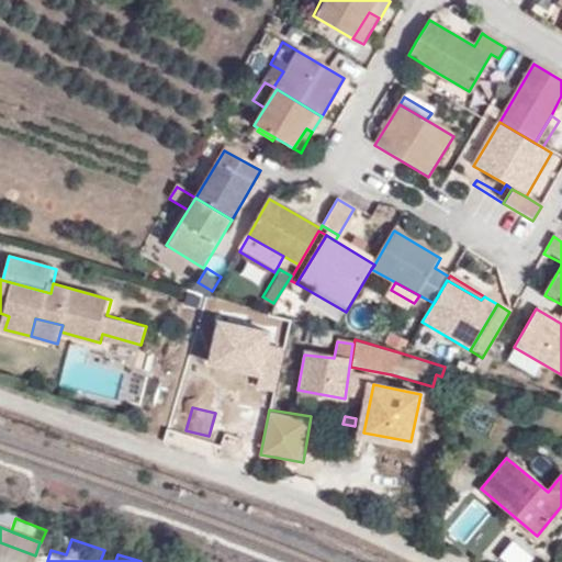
[(0,561),(32,561),(35,555),(0,542),(0,561)]
